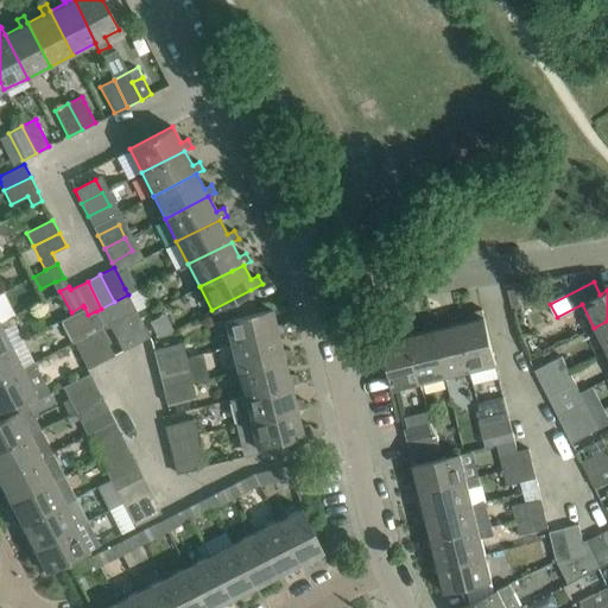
[(96,311),(88,315),(84,308),(62,320),(74,341),(87,335),(100,328),(102,327),(103,323),(96,311)]
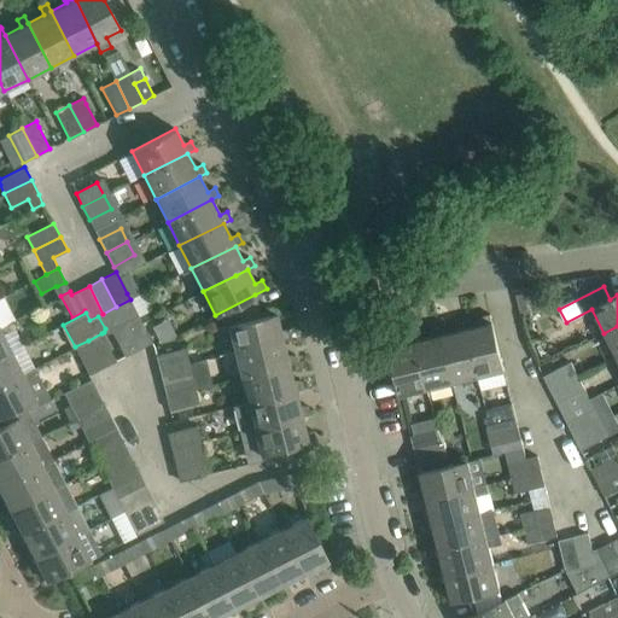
[(275,314),(263,316),(228,325),(234,351),(283,340),(291,338),(289,330),(280,332),(275,314)]
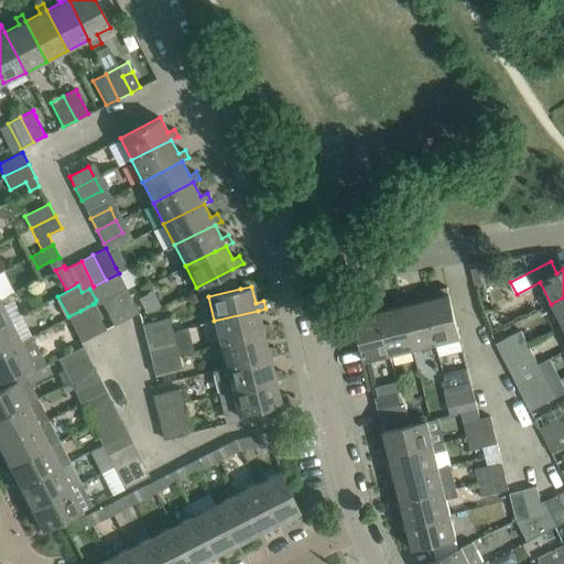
[(441,296),(426,299),(436,344),(461,338),(447,286),(438,289),(441,296)]
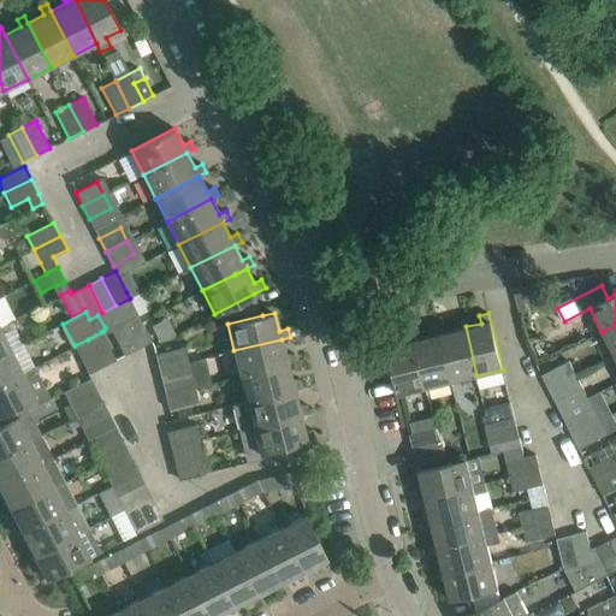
[(152,341),(141,320),(137,314),(123,321),(137,349),(152,341)]
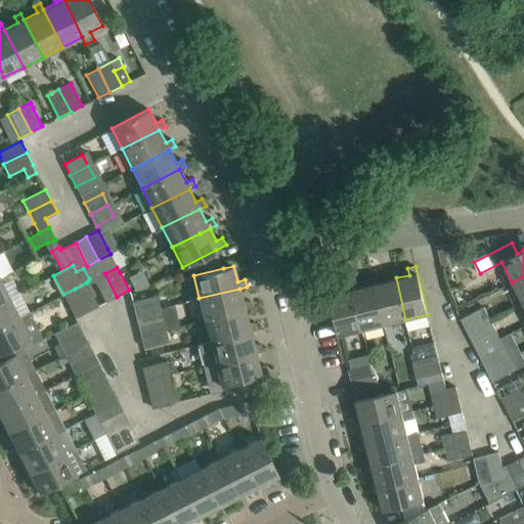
[(13,277),(10,271),(0,276),(0,301),(9,297),(2,284),(13,277)]
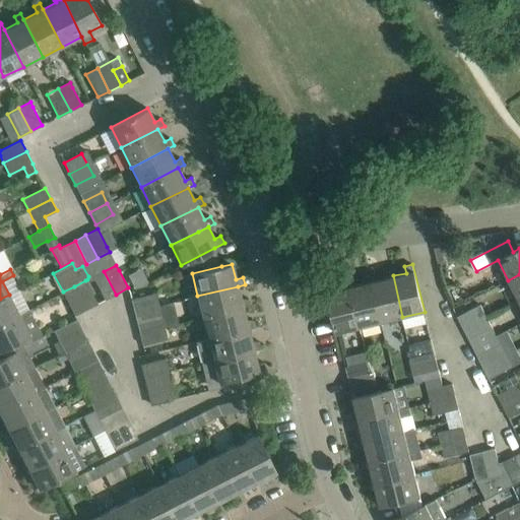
[(384,271),(386,278),(372,281),(381,322),(402,317),(393,275),(391,269),(384,271)]
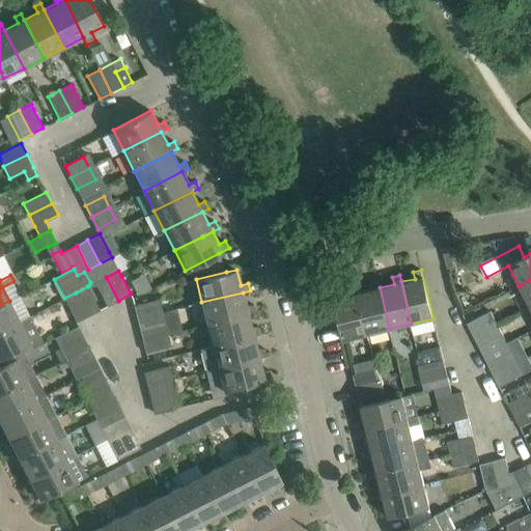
[(106,277),(95,283),(107,306),(118,301),(106,277)]
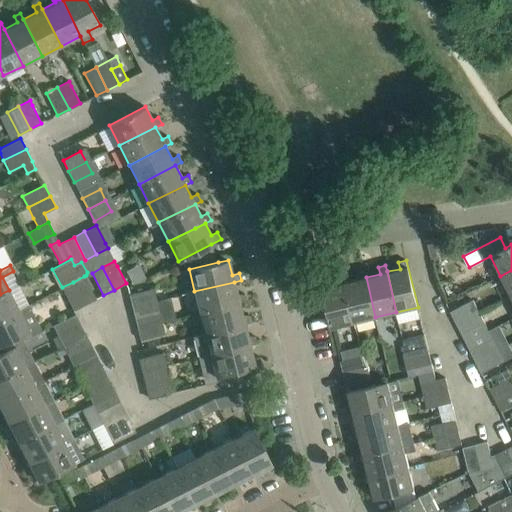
[(511,270),(500,276),(510,296),(511,294),(511,270)]
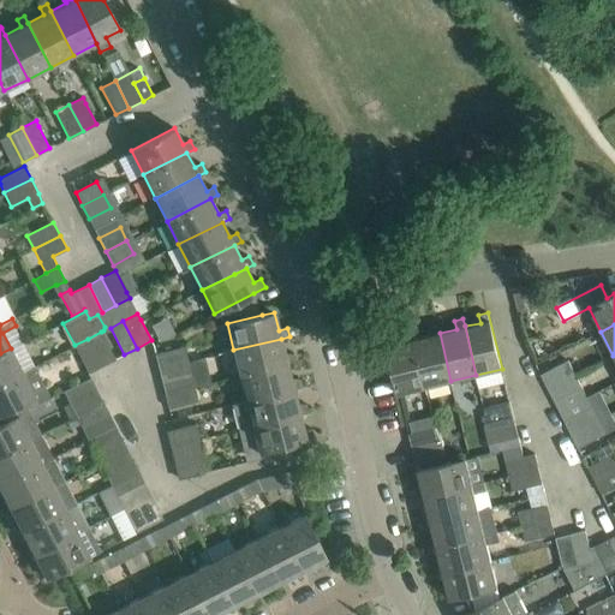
[(429,328),(430,335),(415,339),(427,387),(451,381),(440,333),(437,326),(429,328)]
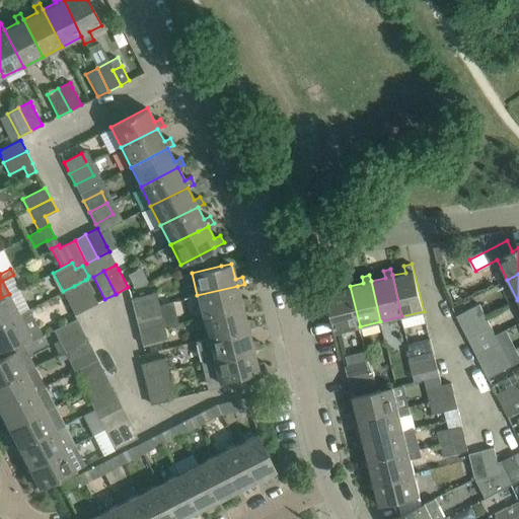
[(97,303),(88,285),(85,280),(74,286),(85,309),(97,303)]
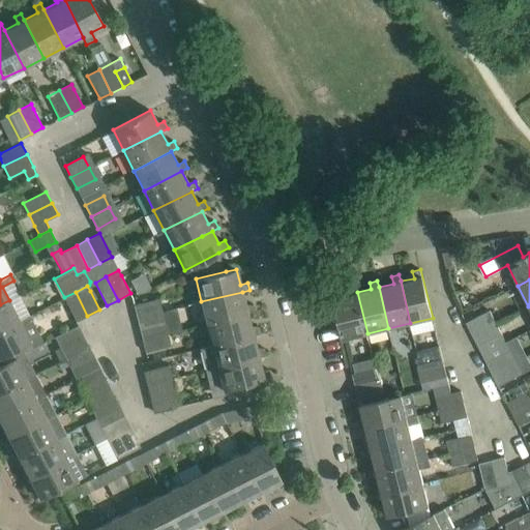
[(349,294),(333,298),(344,339),(367,333),(357,292),(355,286),(348,288),(349,294)]
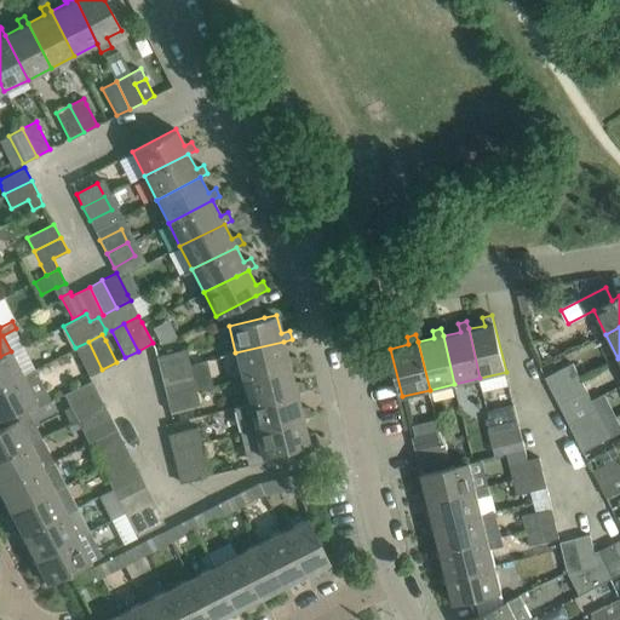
[(89,342),(75,348),(89,375),(102,369),(89,342)]
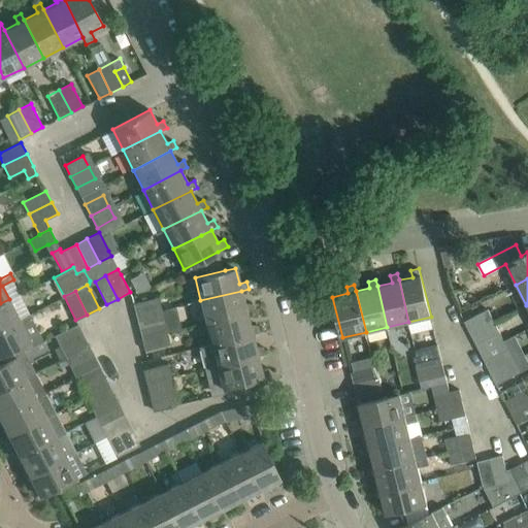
[(252,303),(244,304),(241,291),(200,300),(205,322),(246,312),(254,310),(252,303)]
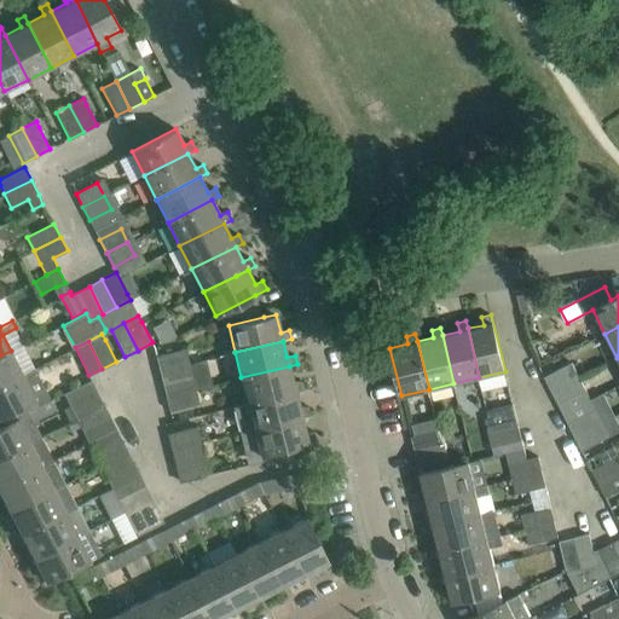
[(190,363),(186,348),(156,356),(160,370),(190,363)]
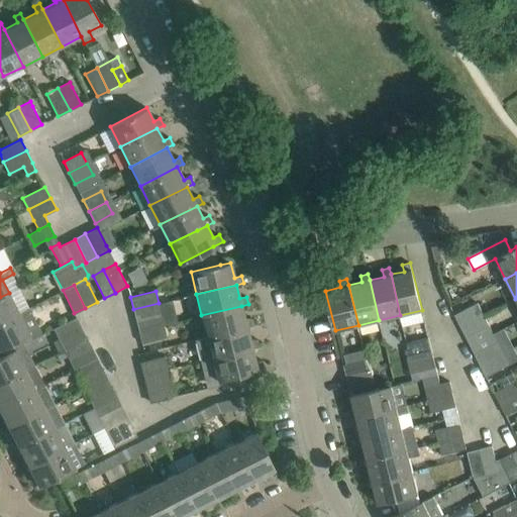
[(0,321),(19,312),(9,293),(0,297),(0,321)]
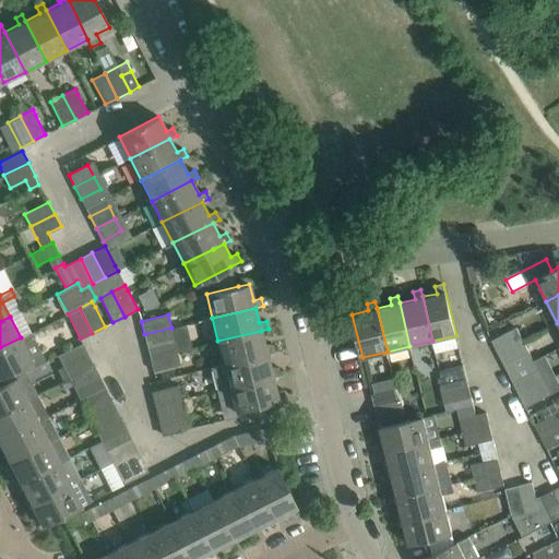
[(558,321),(557,323),(549,326),(558,346),(558,321)]
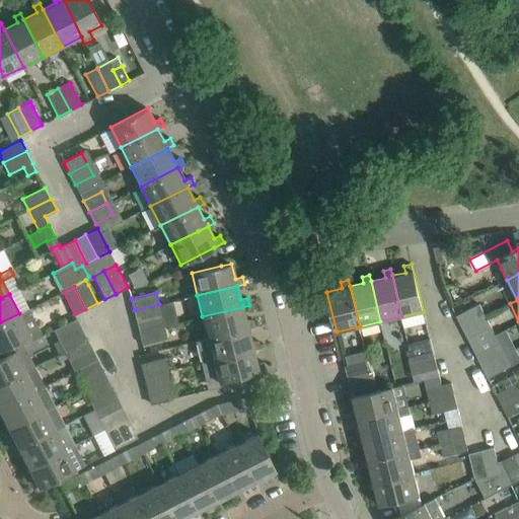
[(139,331),(164,325),(159,304),(134,310),(139,331)]
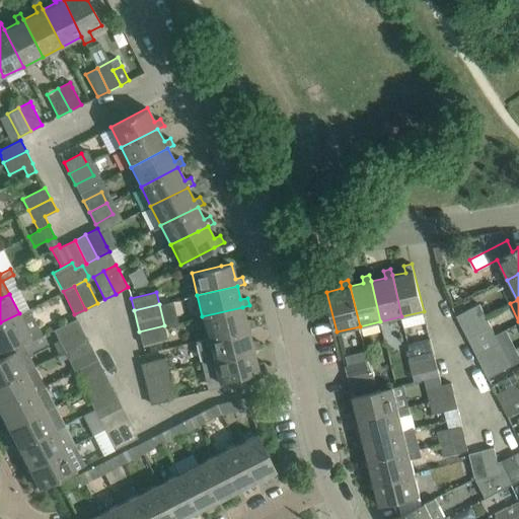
[(485,316),(478,304),(456,316),(462,327),(485,316)]
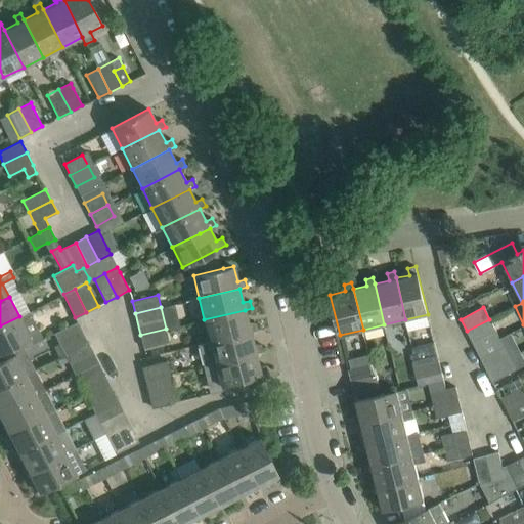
[(248,323),(245,310),(204,319),(210,342),(250,332),(257,330),(255,322),(248,323)]
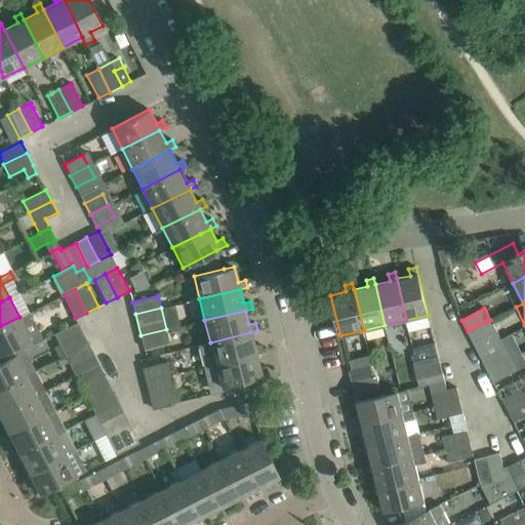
[(32,319),(29,312),(19,317),(0,326),(0,353),(30,337),(23,324),(32,319)]
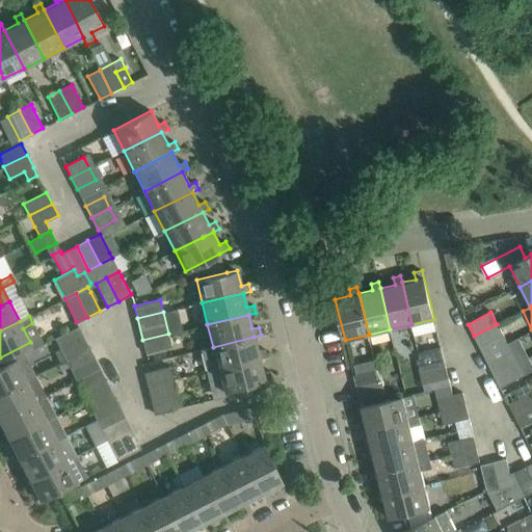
[(507,343),(503,336),(497,324),(474,336),(484,354),(507,343)]
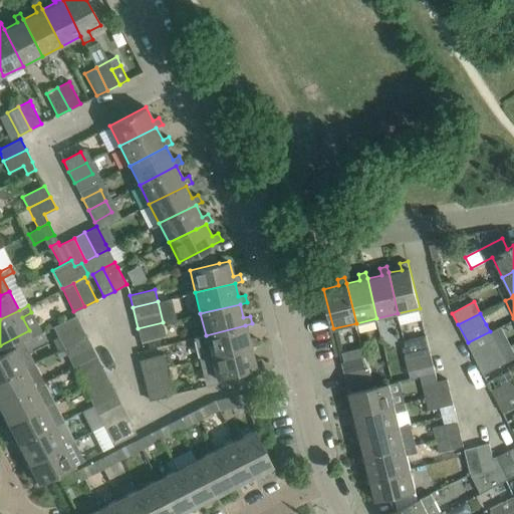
[(166,335),(163,322),(138,328),(141,341),(166,335)]
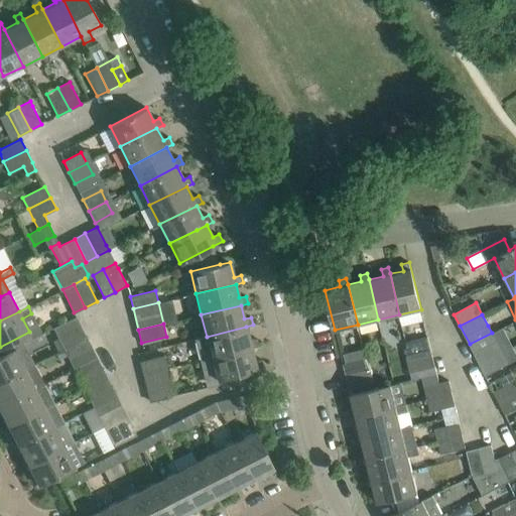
[(86,337),(81,327),(62,336),(57,339),(62,349),(86,337)]
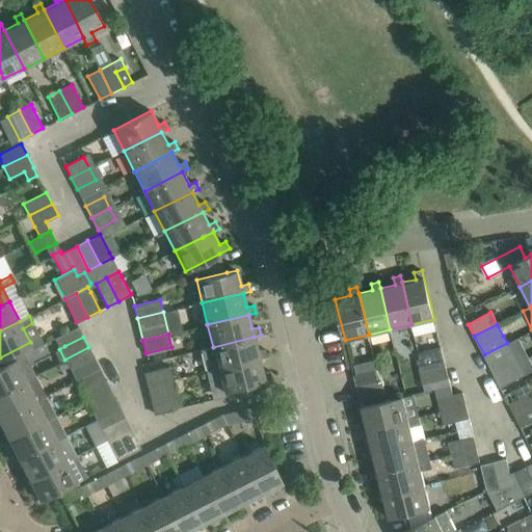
[(258,351),(254,337),(213,347),(218,368),(259,358),(266,356),(264,349),(258,351)]
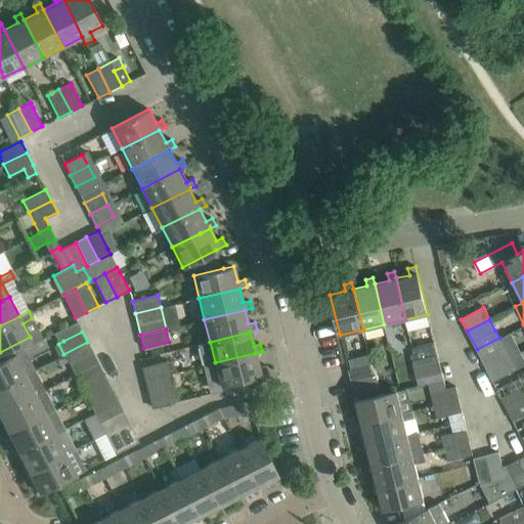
[(510,358),(505,347),(499,338),(477,349),(487,369),(510,358)]
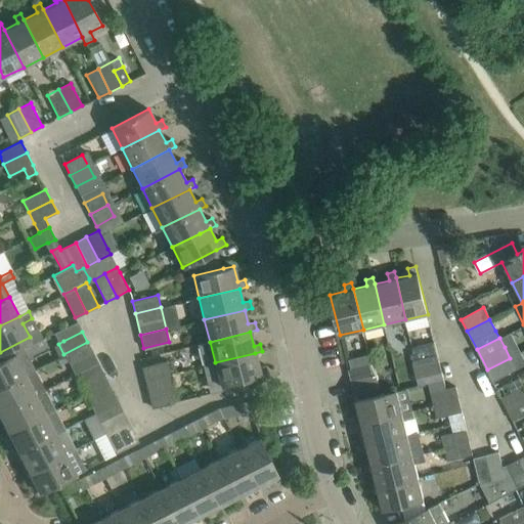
[(74,375),(98,362),(87,342),(63,354),(74,375)]
